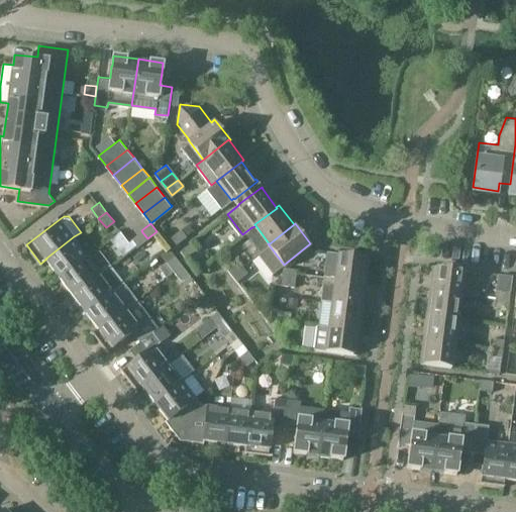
[(187,234),(182,227),(171,236),(176,243),(187,234)]
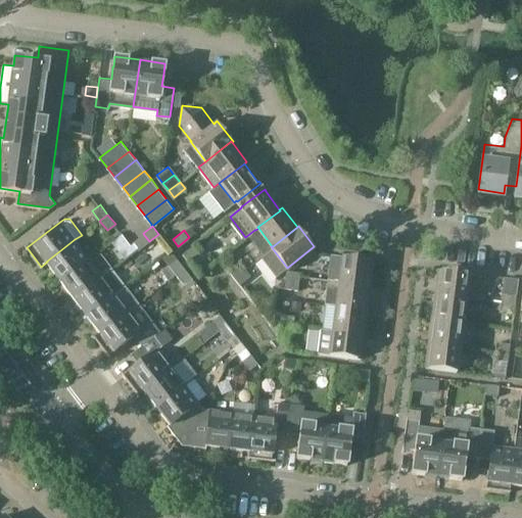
[(149,241),(144,235),(143,233),(133,240),(134,241),(138,246),(139,248),(149,241)]
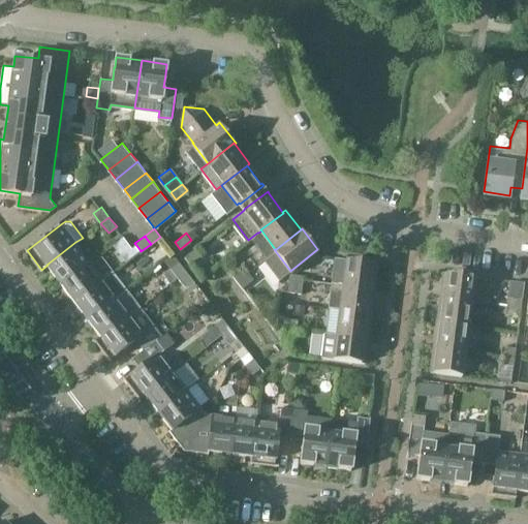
[(47,265),(48,265),(60,282),(89,259),(75,242),(47,265)]
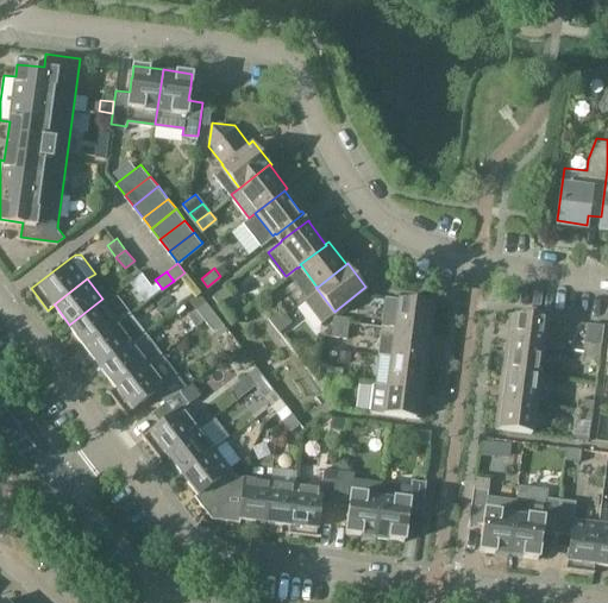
[(149,281),(137,289),(144,299),(161,287),(156,281),(151,283),(149,281)]
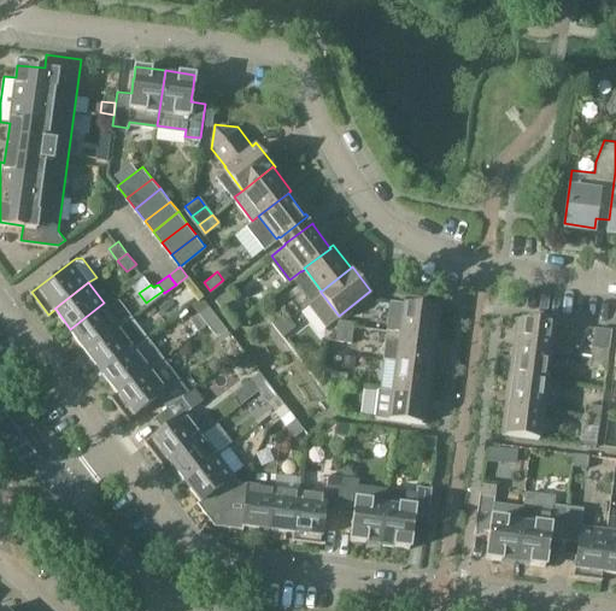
[(222,306),(235,295),(229,287),(216,298),(222,306)]
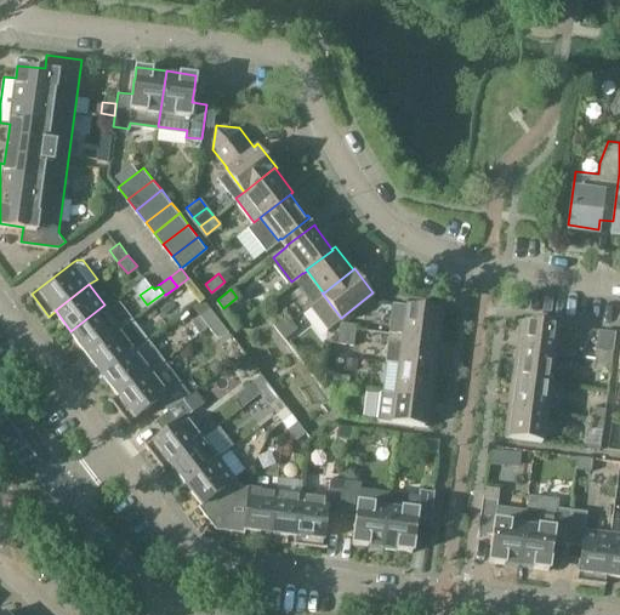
[(441,336),(444,307),(392,300),(388,330),(403,331),(441,336)]
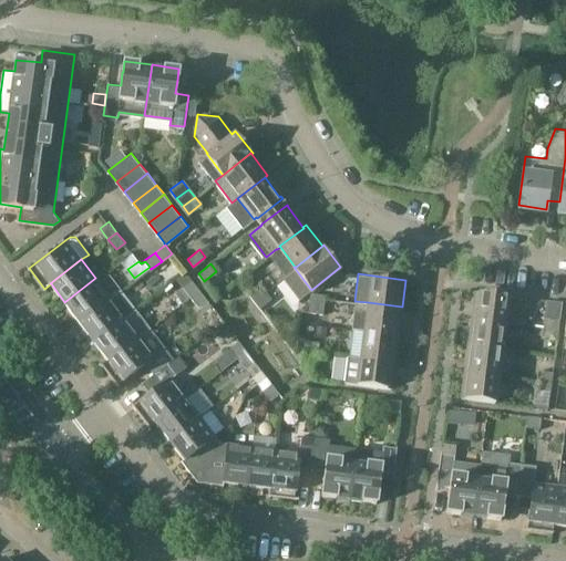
[(64,302),(79,321),(121,289),(121,288),(110,295),(95,278),(64,302)]
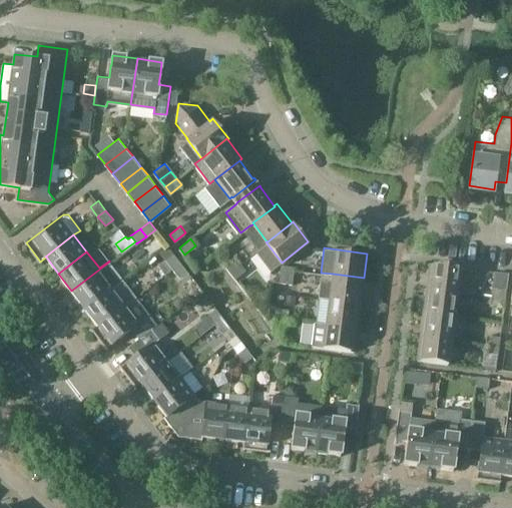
[(165,259),(172,268),(180,262),(173,252),(165,259)]
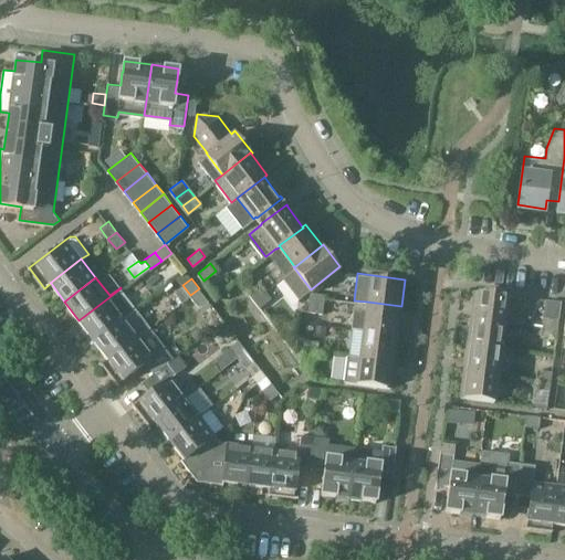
[(260,282),(248,291),(254,298),(265,289),(260,282)]
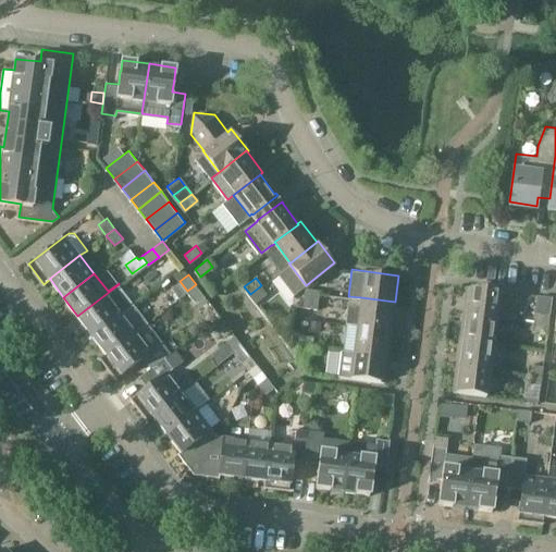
[(77,316),(93,334),(134,303),(119,284),(77,316)]
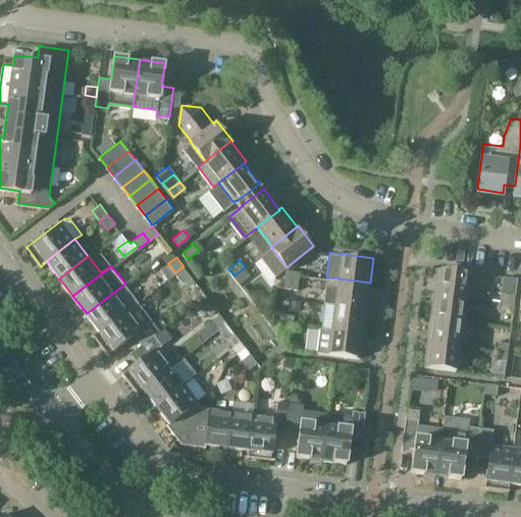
[(192,276),(184,266),(175,272),(184,282),(192,276)]
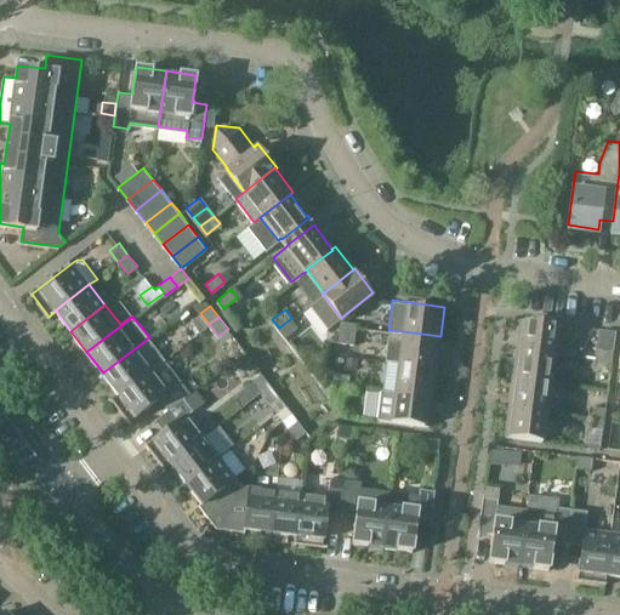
[(521,317),(517,346),(555,351),(558,322),(521,317)]
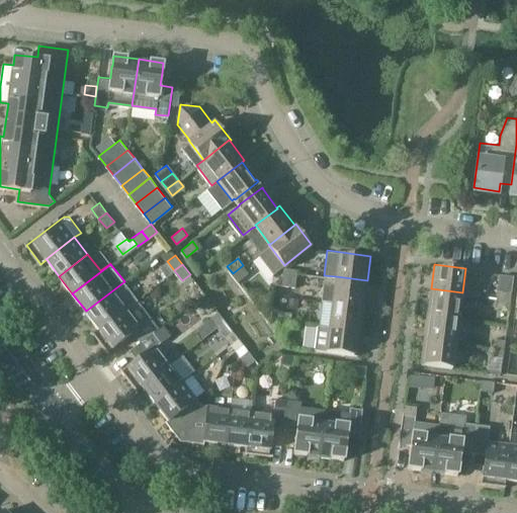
[(248,271),(243,265),(233,273),(238,280),(248,271)]
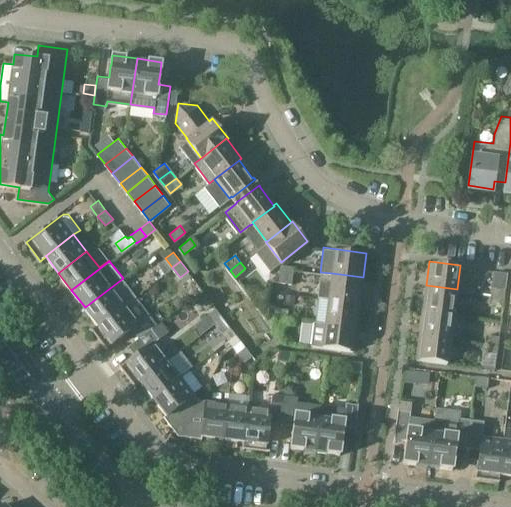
[(294,265),(281,263),(280,272),(293,273),(294,265)]
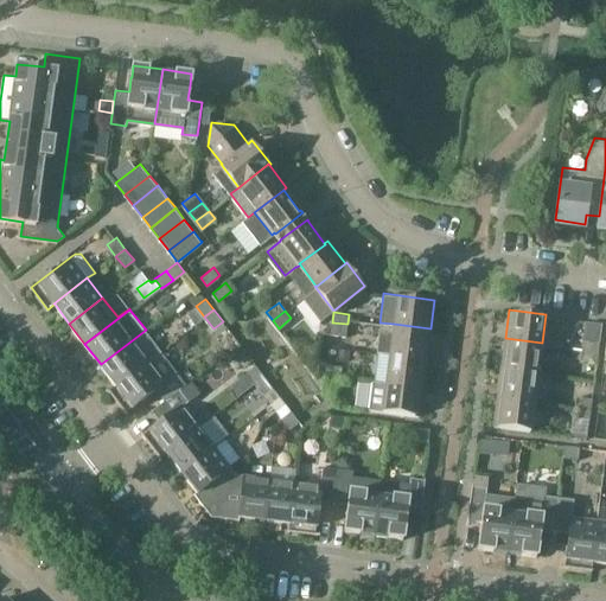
[(586,320),(582,349),(598,351),(601,321),(586,320)]
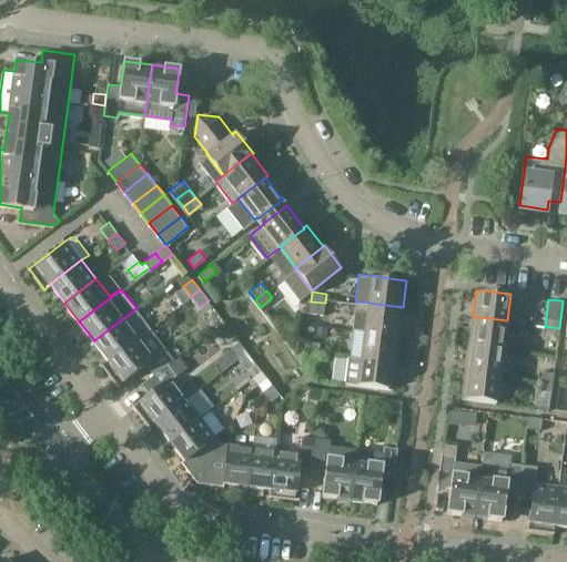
[(324,313),(325,303),(311,302),(309,310),(324,313)]
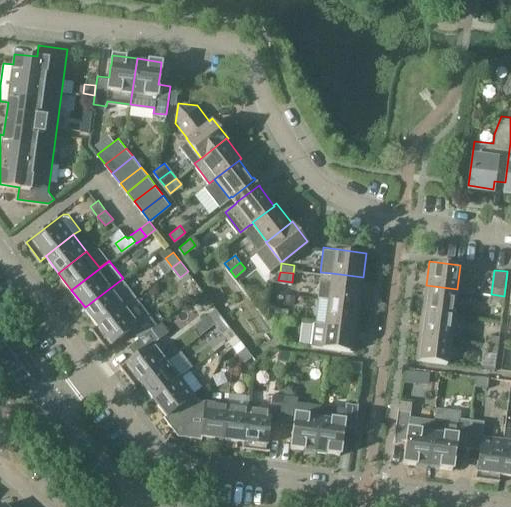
[(332,273),(329,297),(359,301),(363,277),(332,273)]
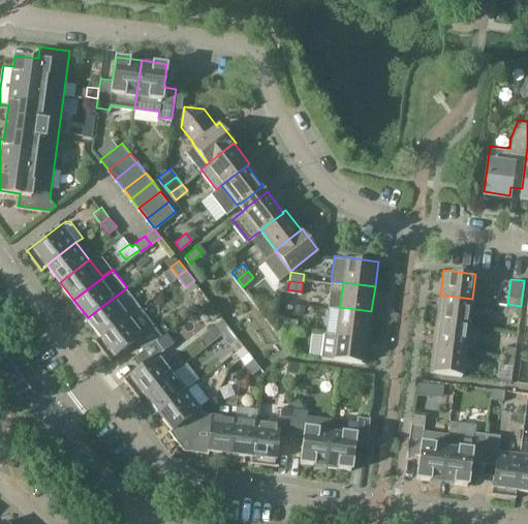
[(141,305),(127,287),(88,317),(100,335),(101,335),(141,305)]
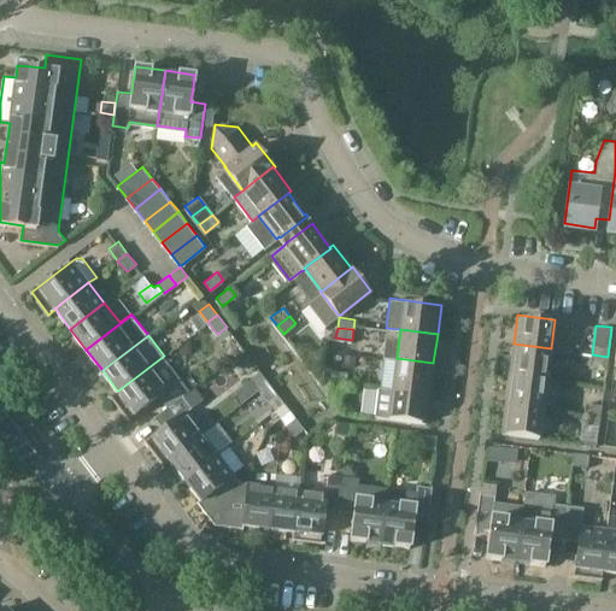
[(514,344),(510,372),(546,377),(551,348),(514,344)]
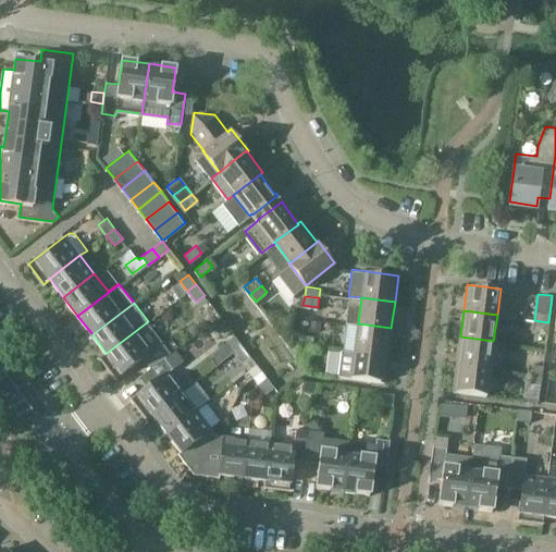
[(309,328),(320,329),(321,319),(310,318),(309,328)]
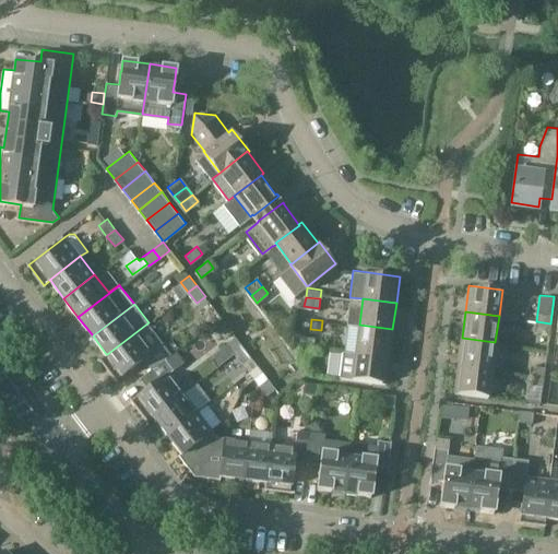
[(549,332),(550,323),(536,321),(535,330),(549,332)]
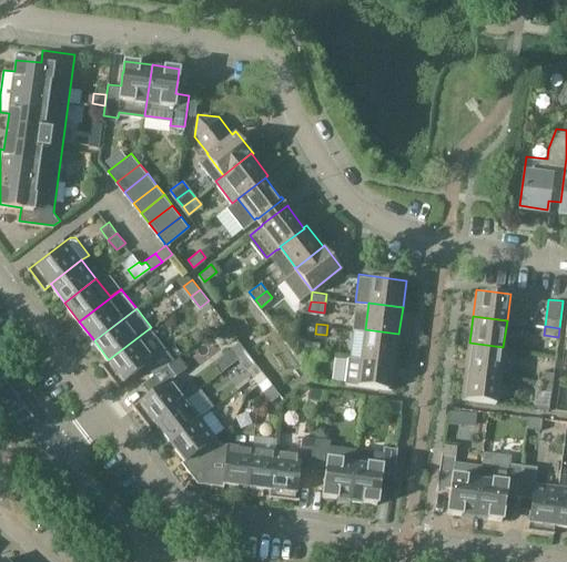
[(165,347),(151,327),(109,359),(108,359),(101,364),(117,384),(145,363),(153,374),(168,363),(174,358),(165,347)]
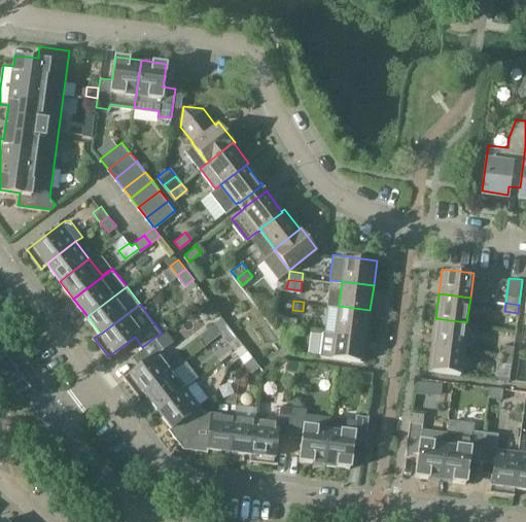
[(339,306),(336,331),(366,335),(370,310),(339,306)]
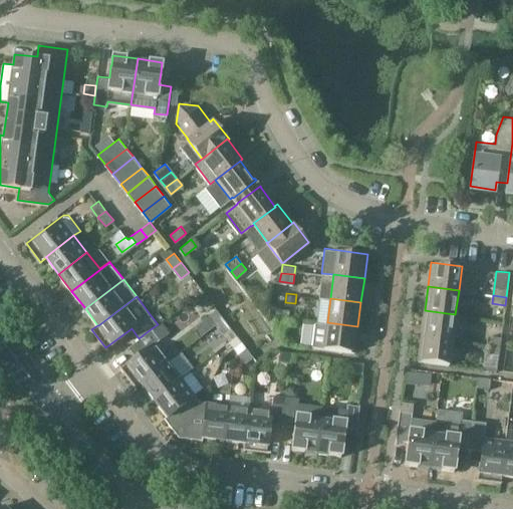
[(216,307),(208,314),(215,323),(223,317),(216,307)]
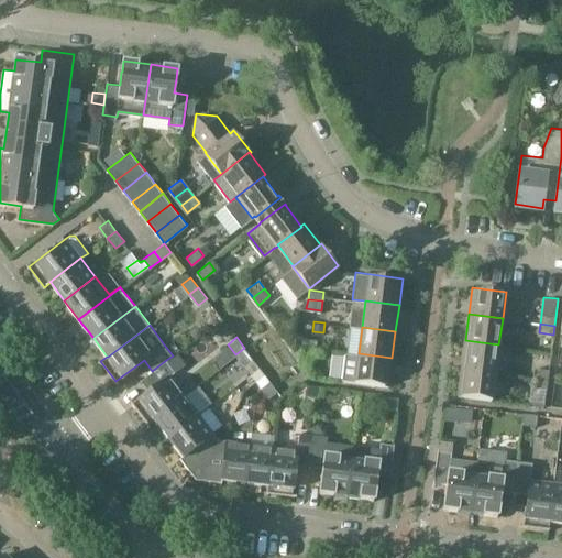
[(302,337),(301,346),(316,348),(317,338),(302,337)]
